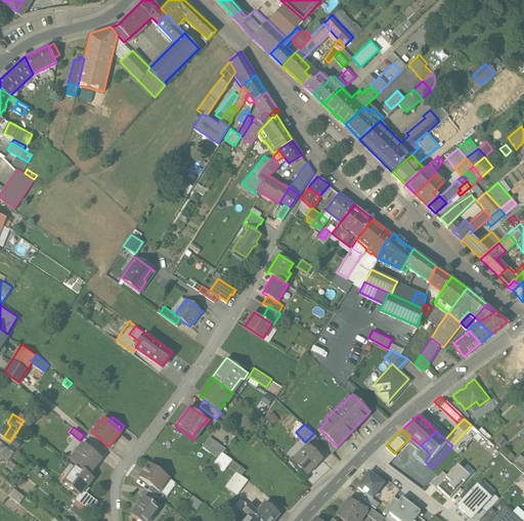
[(337,446),(324,434),(319,438),(333,450),(337,446)]
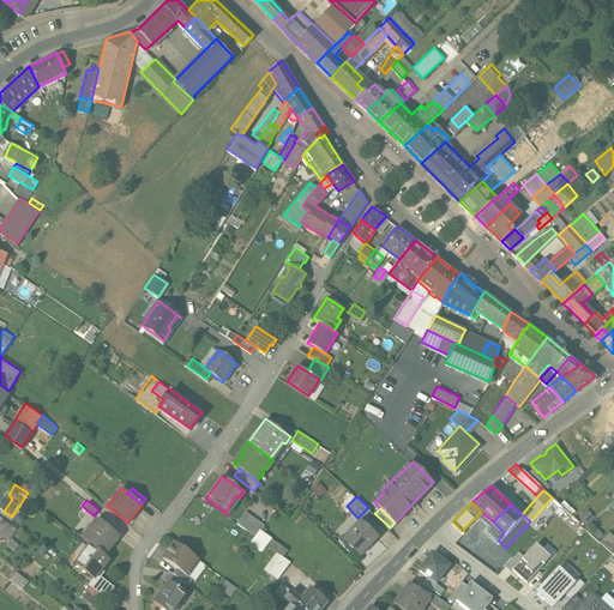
[(264,524),(245,511),(236,521),(256,536),(264,524)]
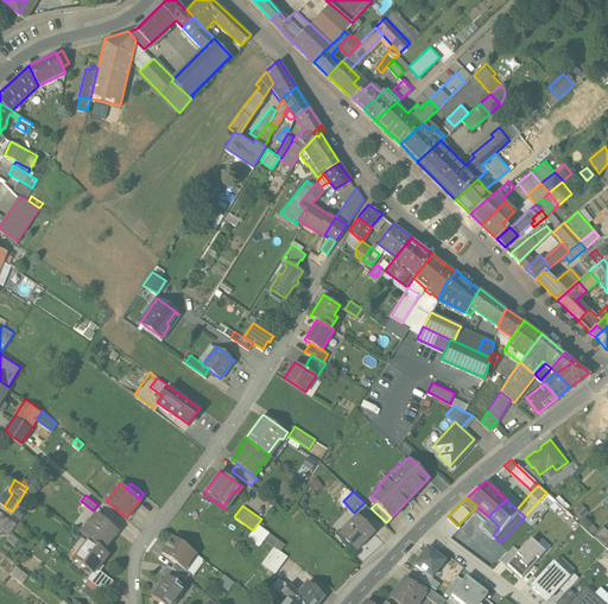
[(0,527),(7,534),(17,523),(4,510),(0,513),(0,527)]
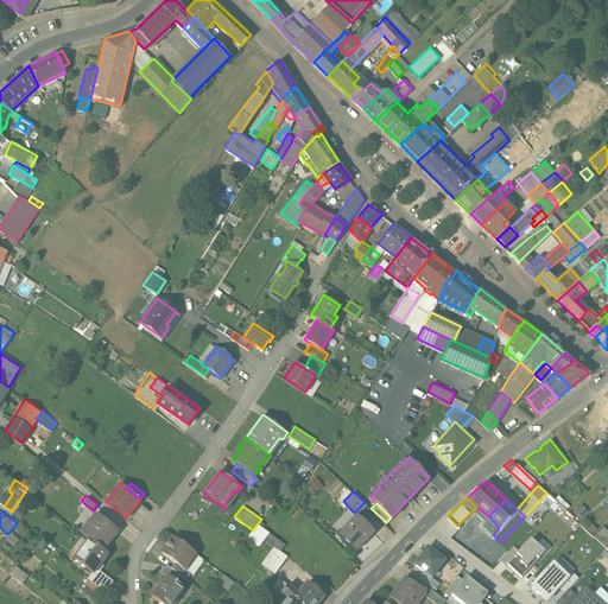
[(118,529),(95,513),(81,532),(90,539),(100,547),(103,548),(118,529)]
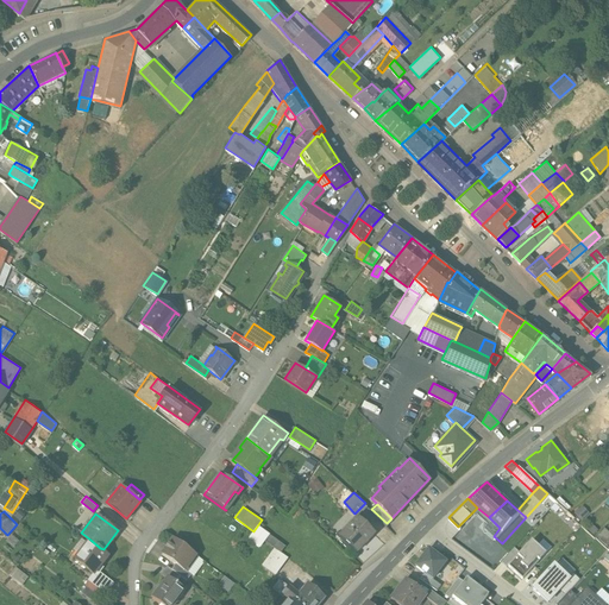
[(376,531),(358,515),(339,535),(357,550),(376,531)]
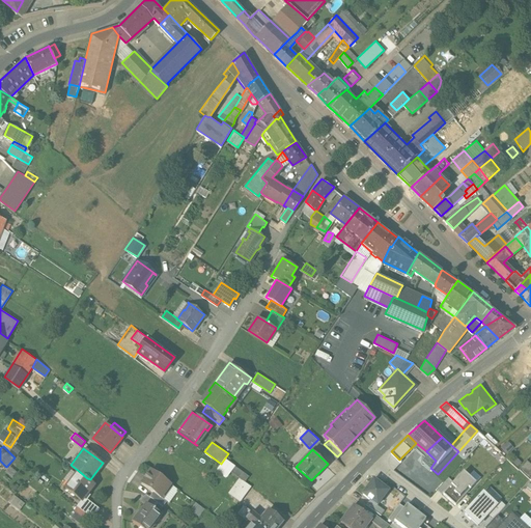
[(233,465),(225,459),(221,464),(229,470),(233,465)]
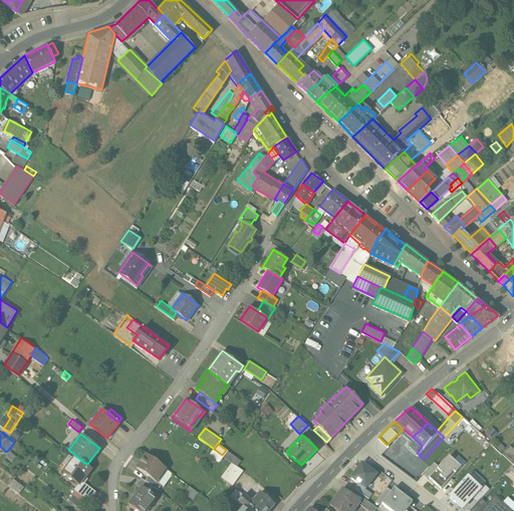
[(222,455),(214,449),(210,454),(218,460),(222,455)]
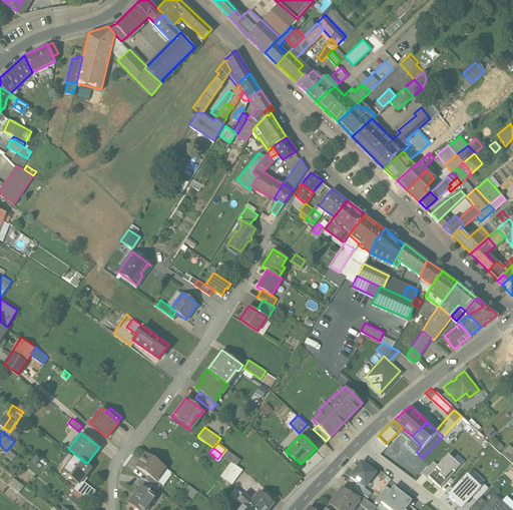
[(239,459),(225,449),(221,454),(231,461),(236,464),(239,459)]
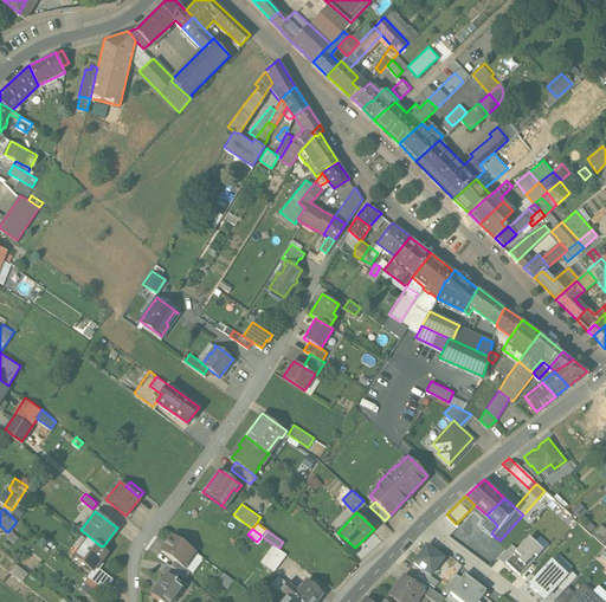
[(81,548),(89,537),(82,532),(75,543),(81,548)]
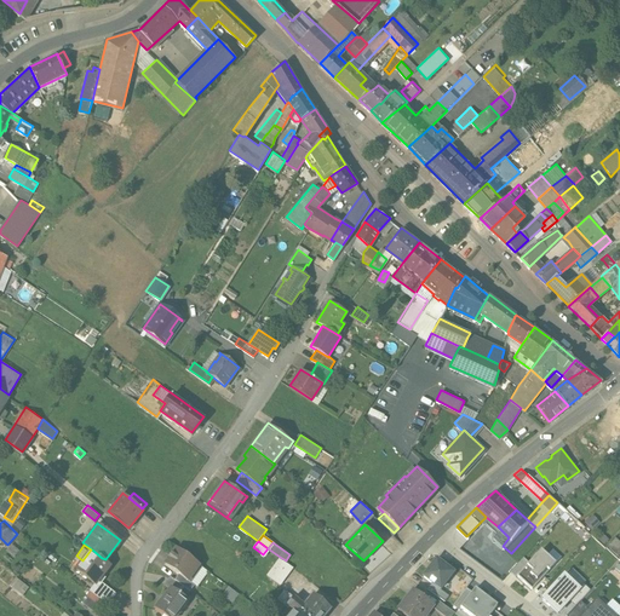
[(200,564),(176,546),(165,562),(178,573),(188,580),(188,579),(200,564)]
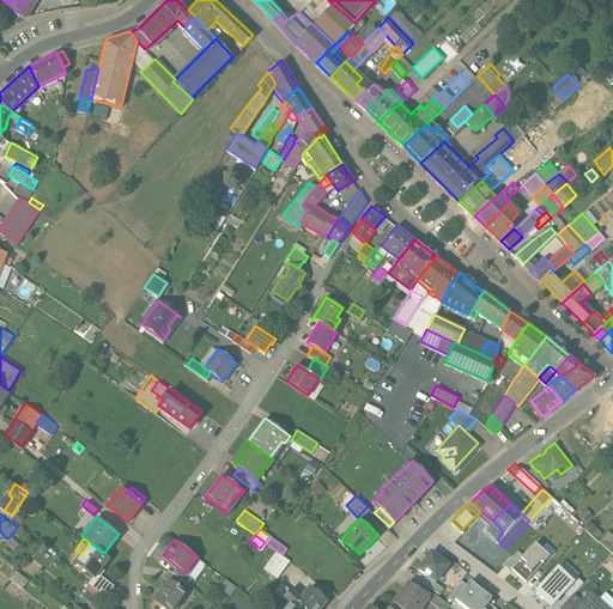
[(511,567),(526,580),(550,555),(535,542),(511,567)]
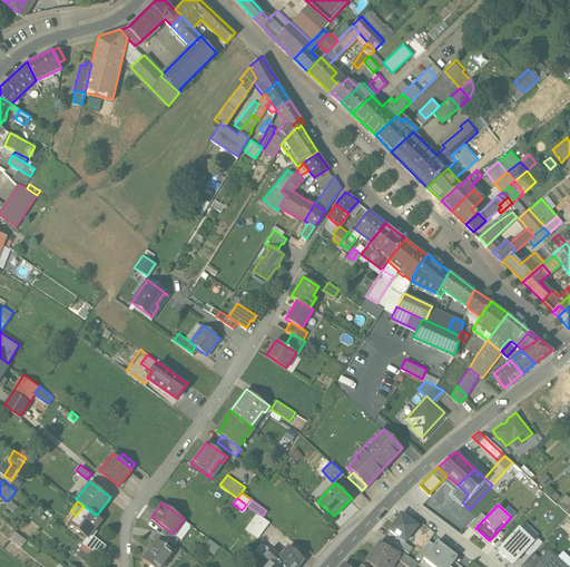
[(94,514),(85,506),(70,522),(87,536),(88,535),(101,519),(94,514)]
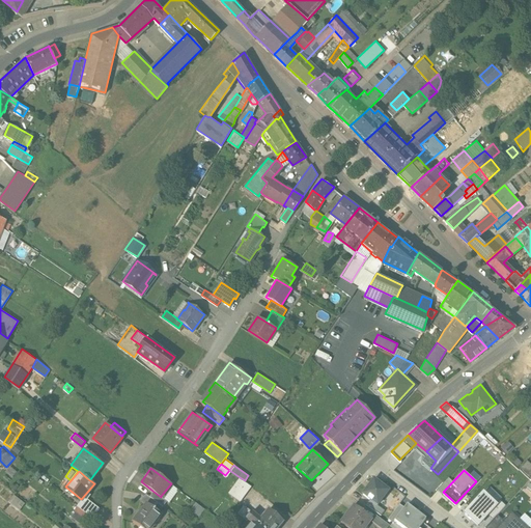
[(388,489),(373,476),(361,492),(378,504),(388,489)]
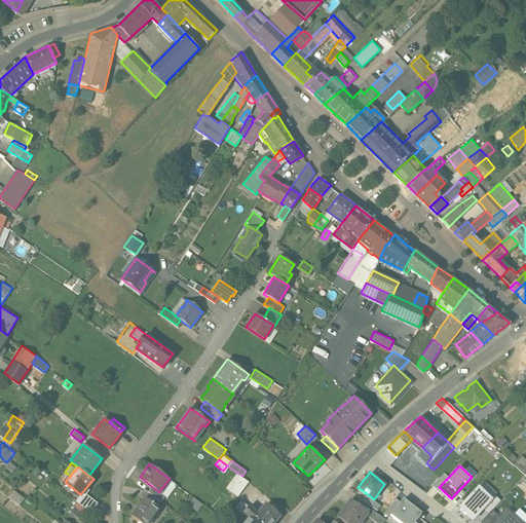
[(242,476),(237,473),(226,487),(237,495),(248,480),(242,476)]
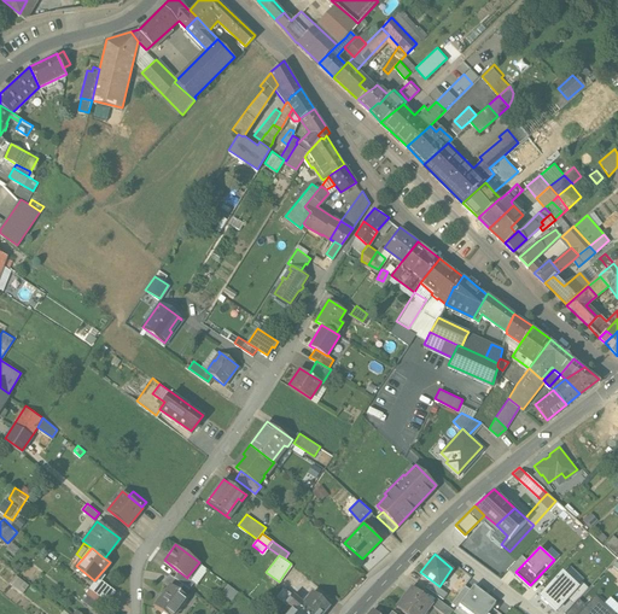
[(187,578),(178,571),(174,577),(180,582),(188,588),(193,582),(187,577),(187,578)]
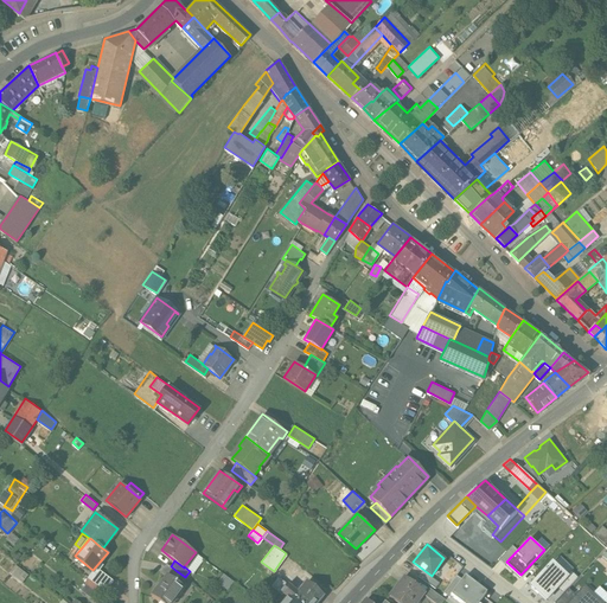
[(567,576),(553,562),(531,585),(545,598),(567,576)]
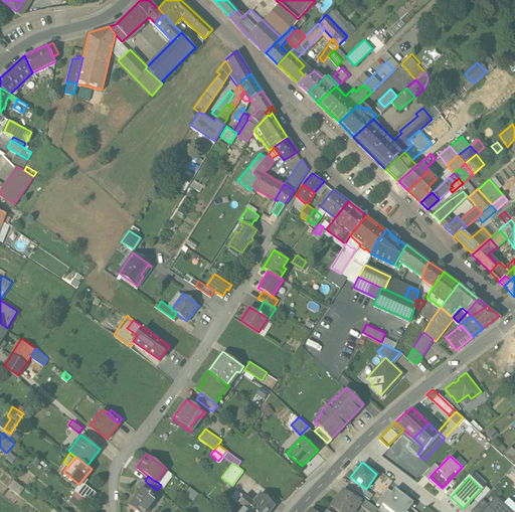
[(145,481),(141,478),(137,484),(142,487),(146,490),(150,485),(145,481)]
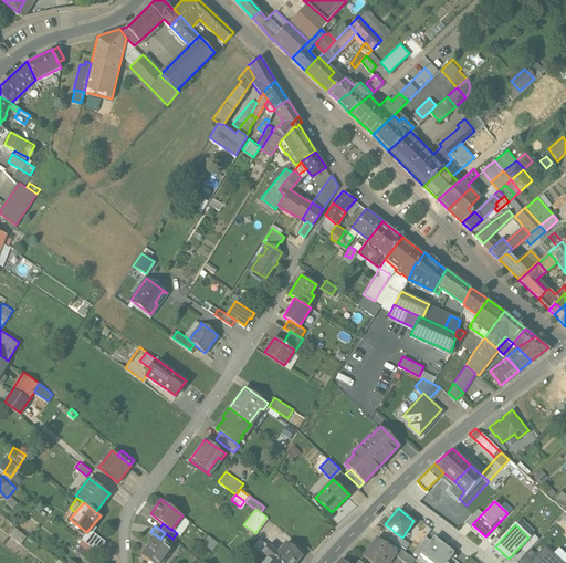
[(104,544),(87,531),(86,532),(82,539),(97,551),(102,545),(103,545),(104,544)]
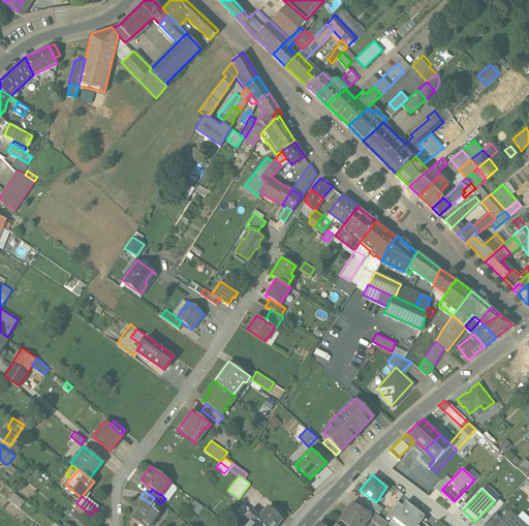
[(150,503),(146,500),(132,518),(143,525),(148,525),(160,512),(150,503)]
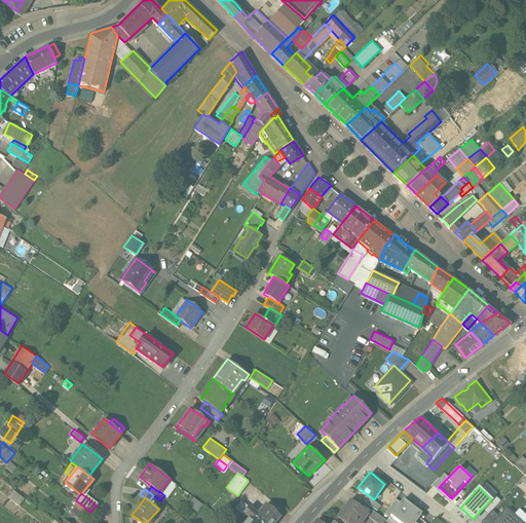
[(390,515),(401,501),(396,497),(384,512),(389,516),(390,515)]
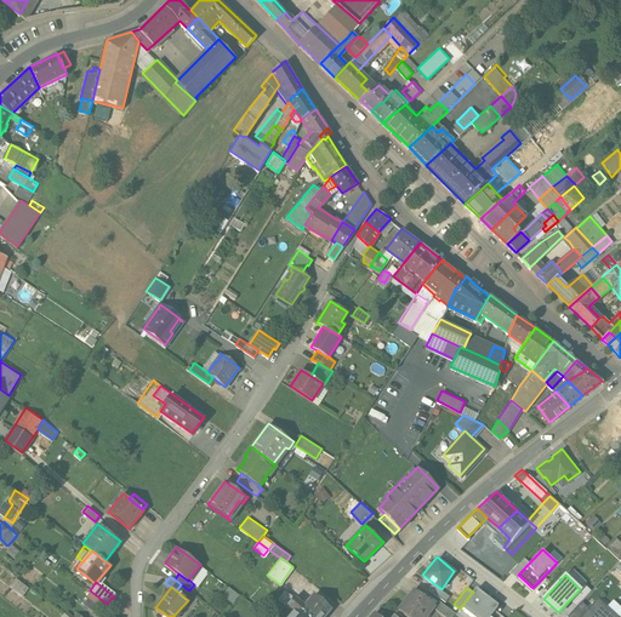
[(473,592),(461,607),(474,616),(488,616),(499,604),(476,588),(473,592)]
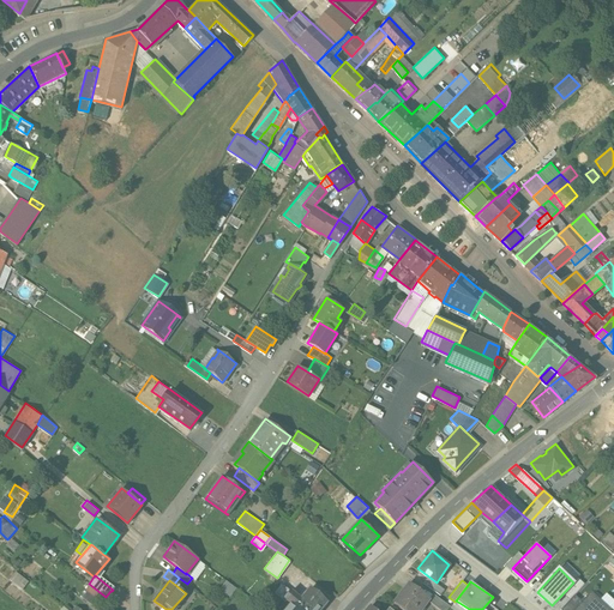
[(282,583),(275,590),(284,598),(290,590),(282,583)]
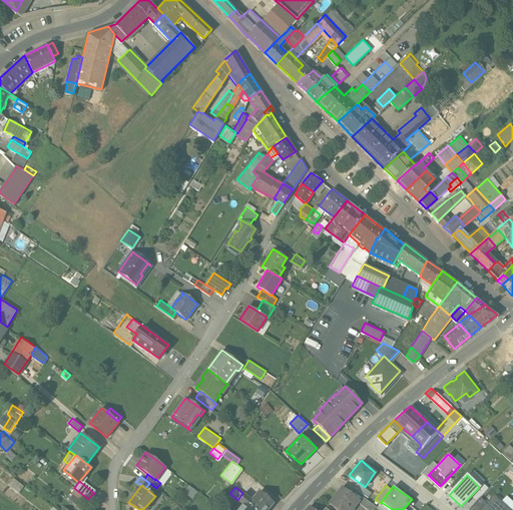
[(340,509),(359,509),(361,508),(363,506),(340,489),(330,502),(340,509)]
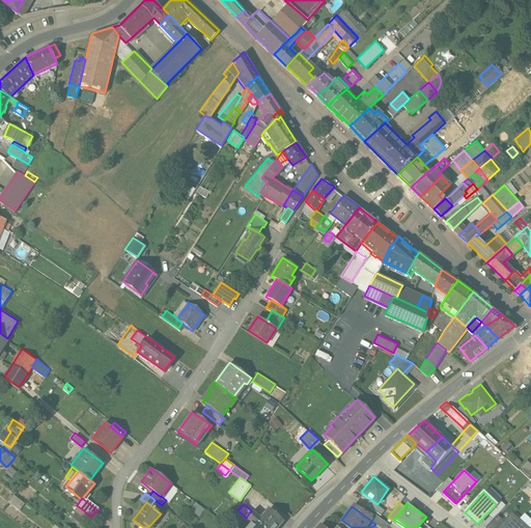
[(260,518),(251,510),(246,518),(251,523),(257,527),(259,525),(262,527),(280,527),(285,523),(283,518),(281,519),(269,508),(260,518)]
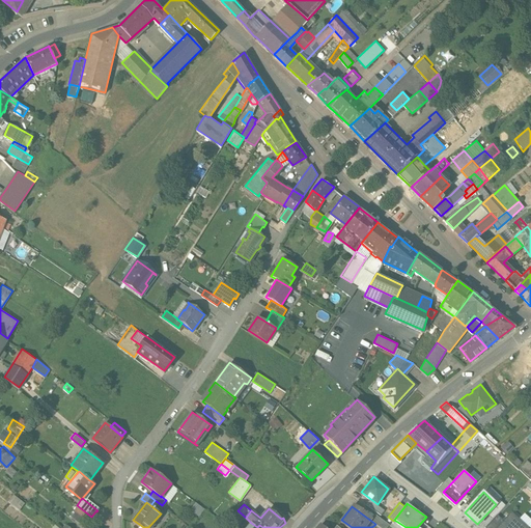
[(84,517),(75,510),(72,515),(80,522),(84,517)]
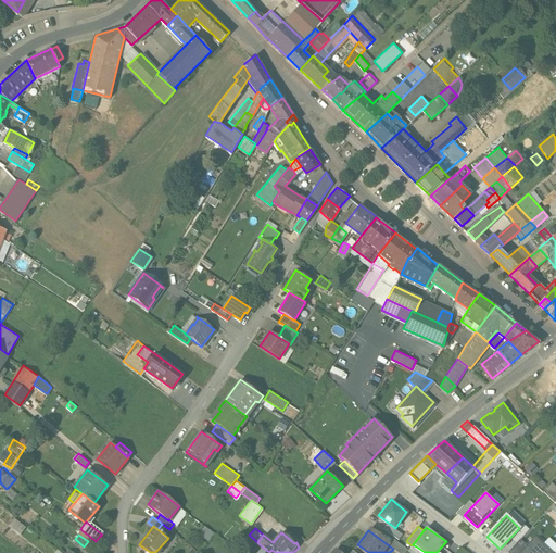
[(535,535),(518,552),(553,552),(554,552),(535,535)]
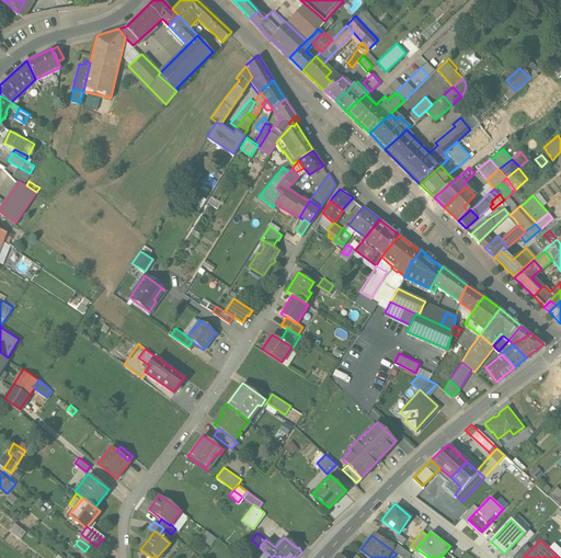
[(395,556),(397,557),(416,557),(402,546),(397,554),(395,556)]
